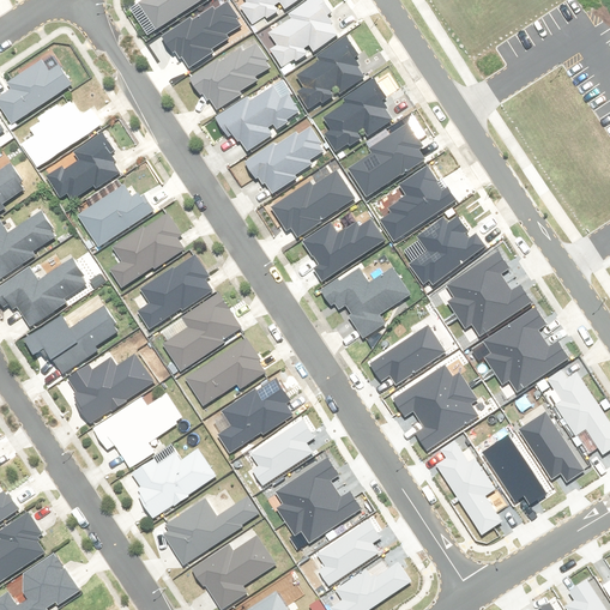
[(139,0),(138,1),(156,29),(199,0),(139,0)]
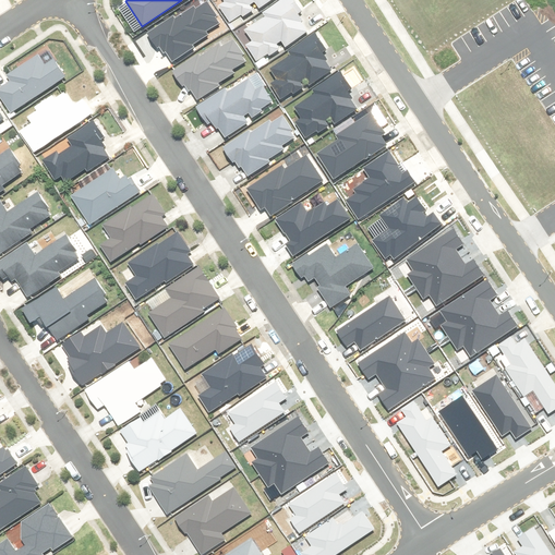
[(224,0),(225,1),(219,5),(229,22),(251,8),(248,3),(253,0),(257,7),(267,0),(224,0)]
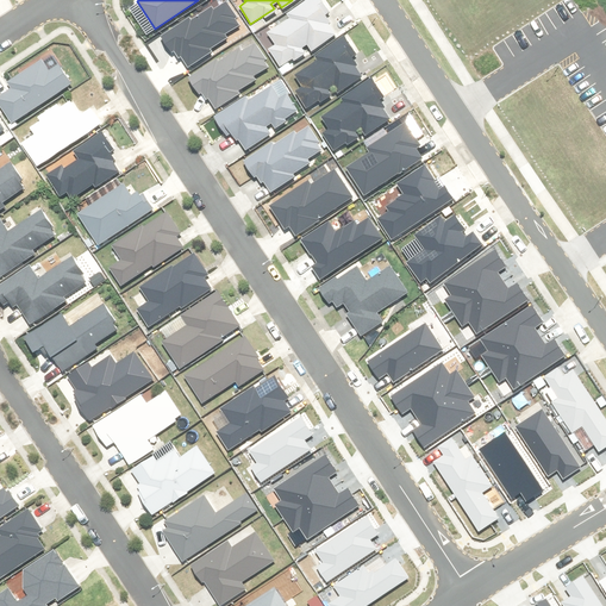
[(330,16),(320,0),(304,0),(283,13),(286,18),(264,31),(273,44),(267,48),(279,67),(303,51),(299,45),(305,42),(308,49),(336,32),(326,17),(330,16)]
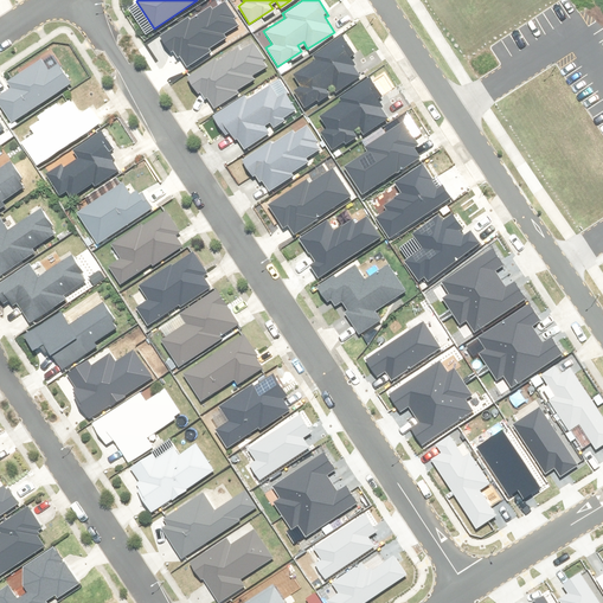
[(236,25),(218,1),(191,23),(187,18),(162,37),(186,68),(225,38),(223,34),(236,25)]
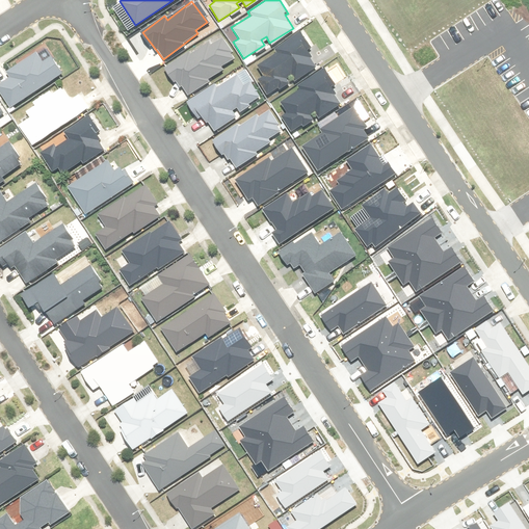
[(295,32),(272,45),(276,50),(256,61),(263,75),(259,77),(269,95),(315,70),(308,56),(314,52),(301,28),(295,32)]
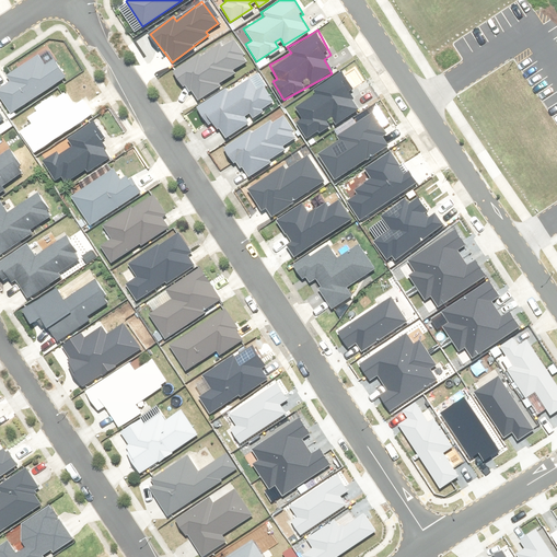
[(246,64),(228,38),(201,58),(198,54),(175,71),(197,101),(246,64)]
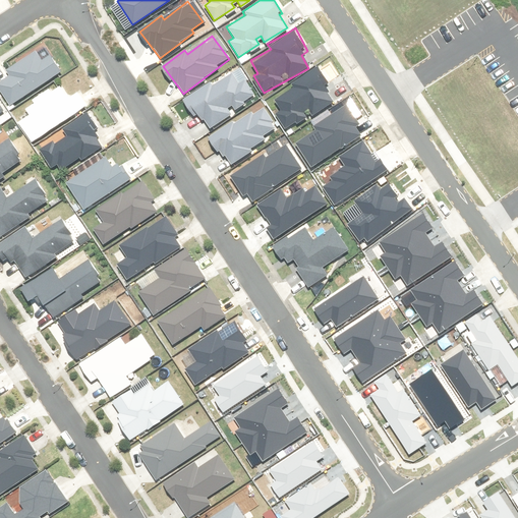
[(67,66),(56,51),(42,60),(36,51),(8,69),(12,73),(0,81),(0,90),(10,105),(67,66)]
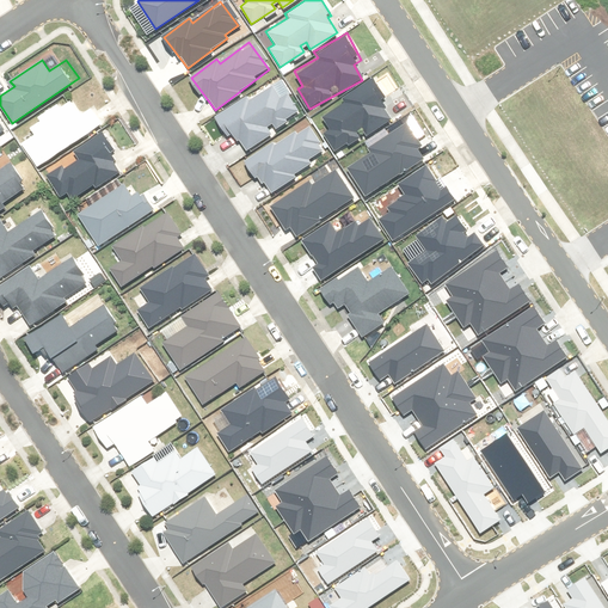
[(380,98),(386,94),(374,77),(344,96),(347,100),(321,116),(329,127),(323,130),(336,151),(367,131),(370,137),(392,123),(388,118),(392,116),(380,98)]
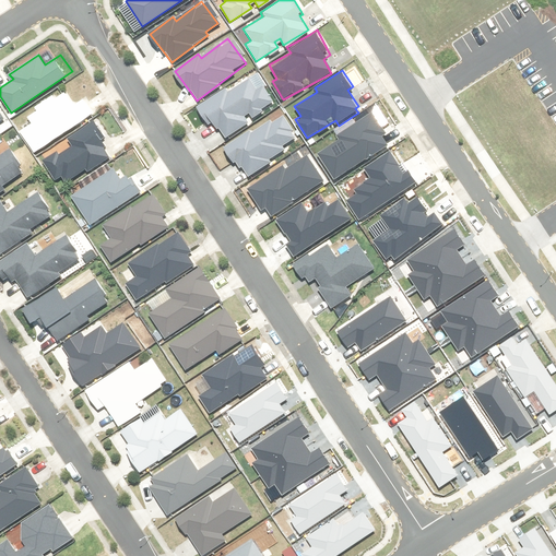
[(255,90),(248,79),(227,92),(225,90),(197,108),(209,126),(215,122),(225,137),(248,121),(243,115),(248,111),(251,116),(273,102),(262,85),(255,90)]
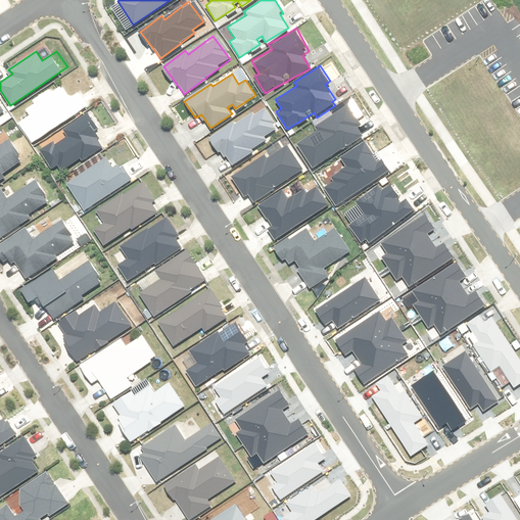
[(68,97),(60,85),(49,93),(47,90),(34,98),(37,102),(27,109),(30,114),(18,122),(32,141),(87,105),(78,91),(68,97)]
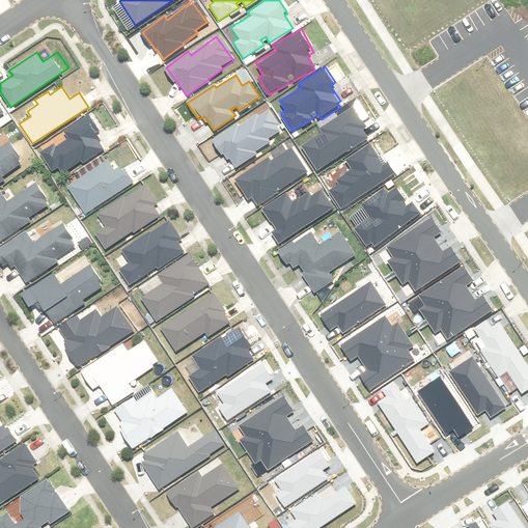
[(363,123),(353,107),(321,128),(324,132),(303,145),(317,168),(367,136),(361,126),(363,123)]
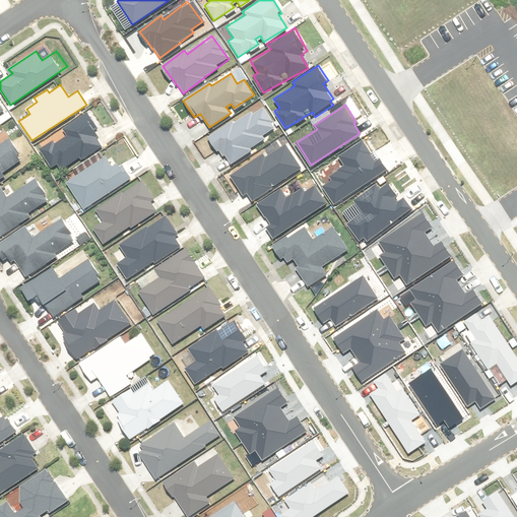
[(274,127),(262,106),(234,123),(232,121),(207,136),(215,148),(217,147),(229,164),(265,141),(262,135),(274,127)]
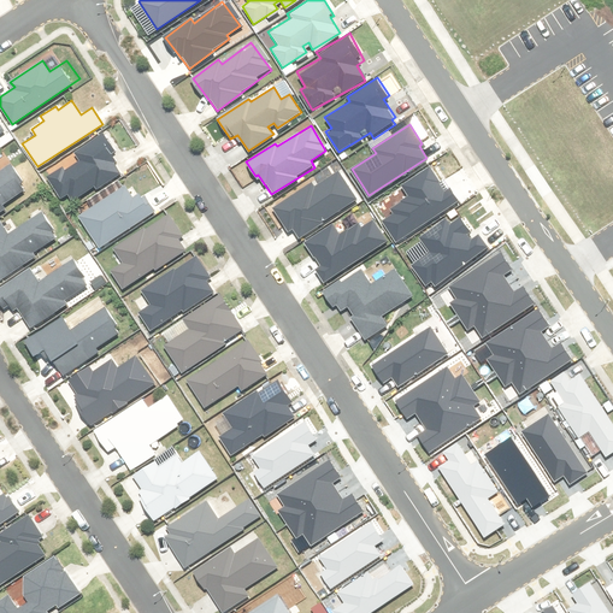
[(118,172),(95,137),(71,152),(76,159),(48,177),(60,196),(69,190),(72,195),(92,183),(94,188),(118,172)]
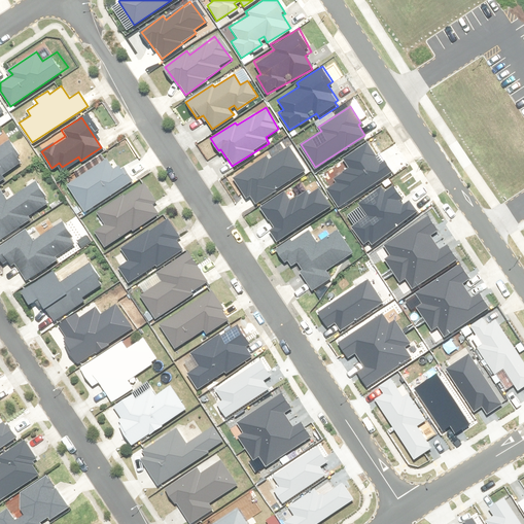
[(336,204),(389,169),(381,156),(378,160),(364,139),(340,155),(345,165),(339,169),(339,170),(330,176),(333,179),(323,185),(336,204)]
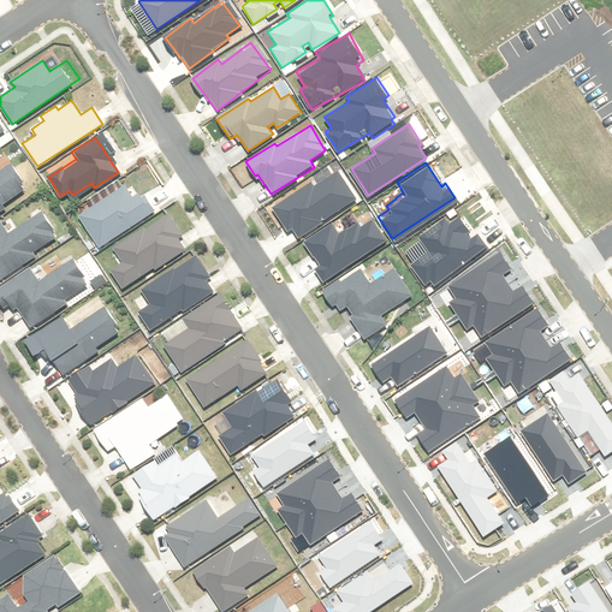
[(19,192),(4,168),(0,171),(0,209),(4,207),(3,205),(19,192)]
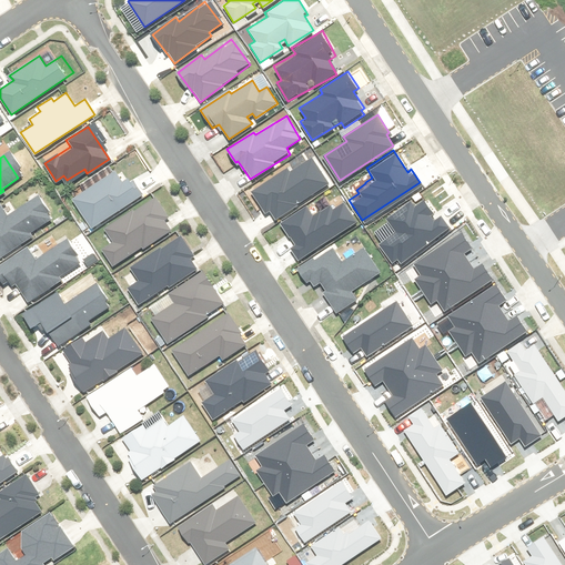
[(330,183),(313,157),(290,171),(288,169),(253,190),(265,210),(269,208),(275,218),(330,183)]
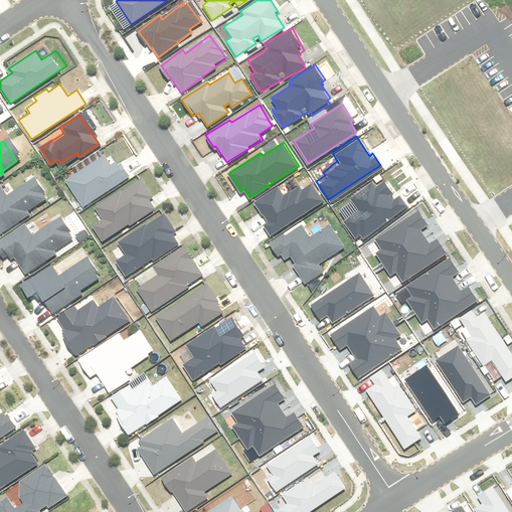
[(110,165),(105,156),(66,180),(82,206),(129,177),(118,160),(110,165)]
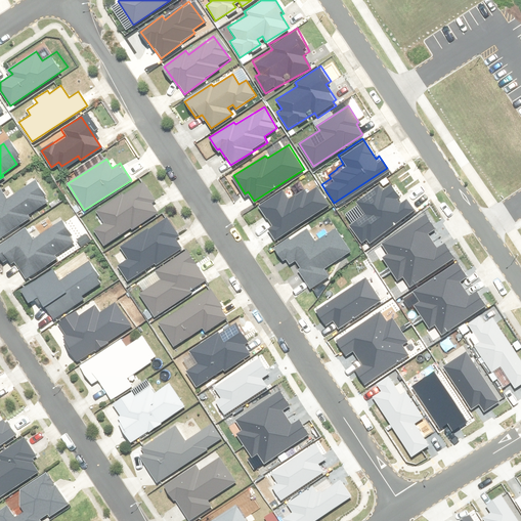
[(49,202),(36,181),(8,199),(1,187),(0,188),(0,236),(31,217),(29,214),(49,202)]
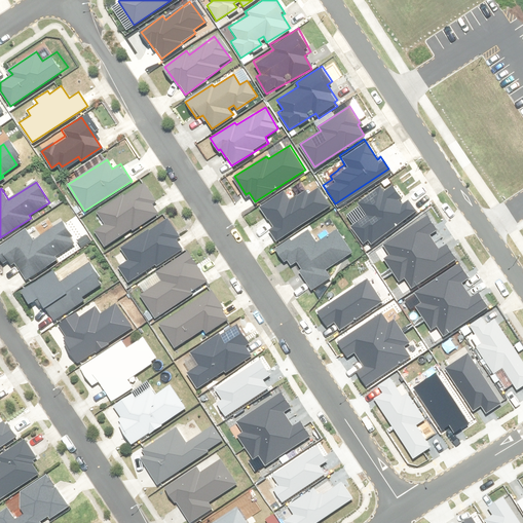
[(159,210),(142,182),(96,211),(106,226),(96,232),(105,245),(159,210)]
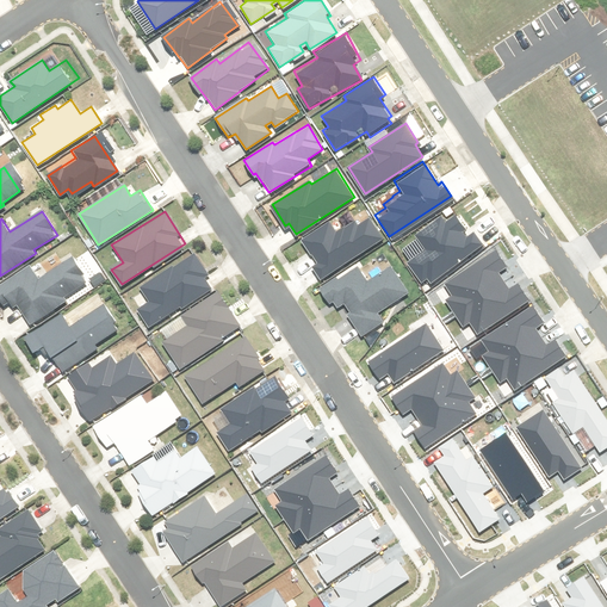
[(308,264),(317,277),(381,236),(366,215),(355,222),(352,217),(341,224),(341,223),(333,228),(327,218),(298,237),(313,260),(308,264)]
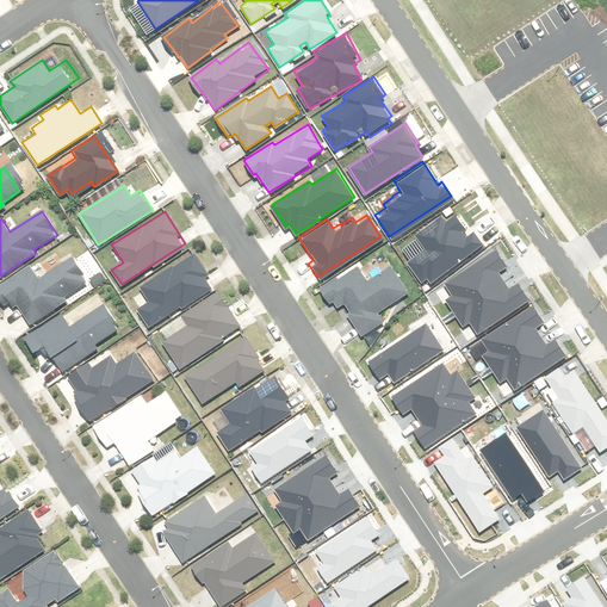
[(469,234),(456,215),(445,222),(441,217),(416,234),(426,248),(409,261),(422,279),(434,278),(482,243),(474,230),(469,234)]
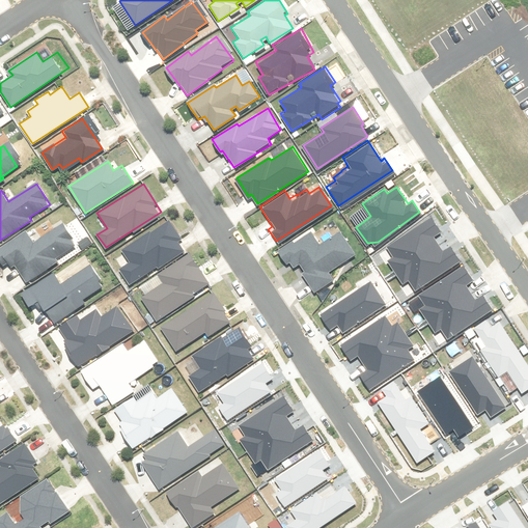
[(437,231),(428,218),(384,246),(391,256),(385,260),(392,271),(436,243),(431,235),(437,231)]
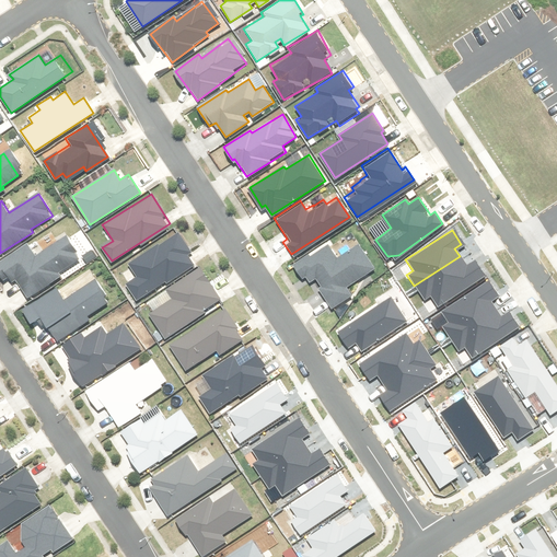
[(188,248),(177,231),(129,262),(138,277),(126,285),(136,301),(193,265),(185,251),(188,248)]
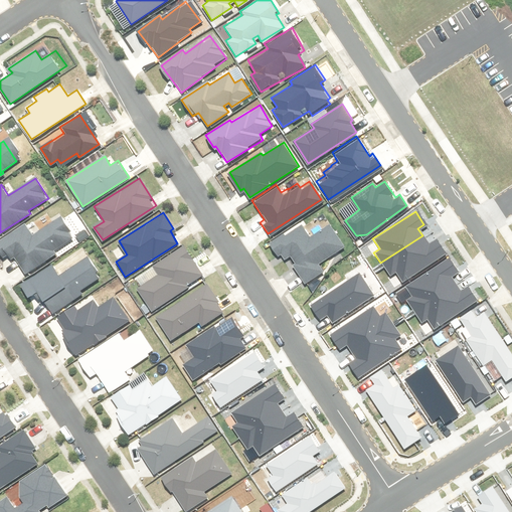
[(73,237),(61,217),(39,230),(32,219),(0,239),(0,250),(2,254),(7,251),(12,261),(16,259),(25,273),(58,251),(56,248),(73,237)]
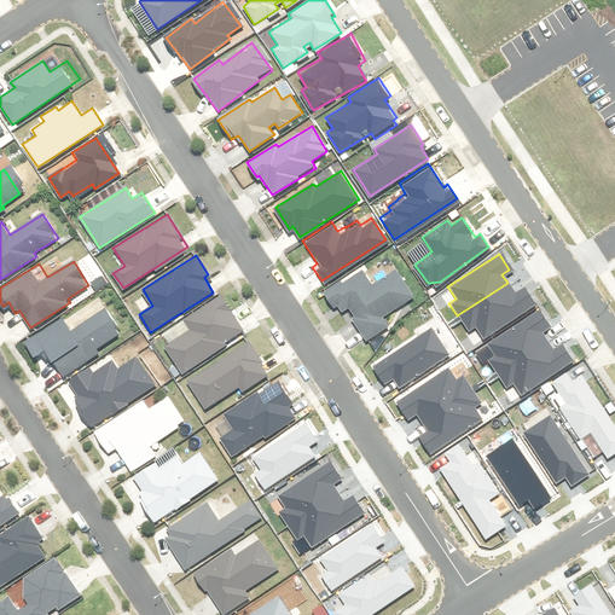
[(413,299),(395,271),(371,285),(363,270),(325,293),(338,314),(349,308),(357,319),(353,320),(365,341),(389,326),(383,317),(413,299)]
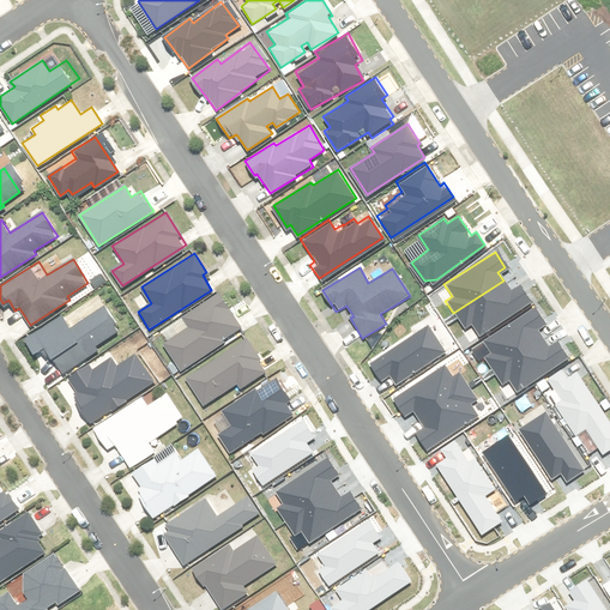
[(503,281),(453,313),(461,326),(470,321),(478,333),(529,301),(518,284),(509,290),(503,281)]
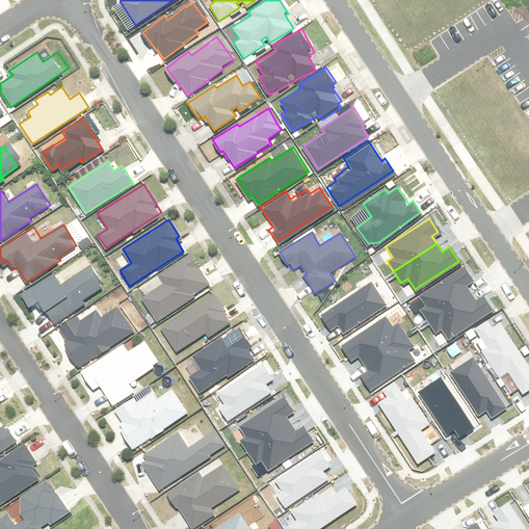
[(210,286),(189,255),(158,275),(163,284),(142,297),(158,321),(210,286)]
